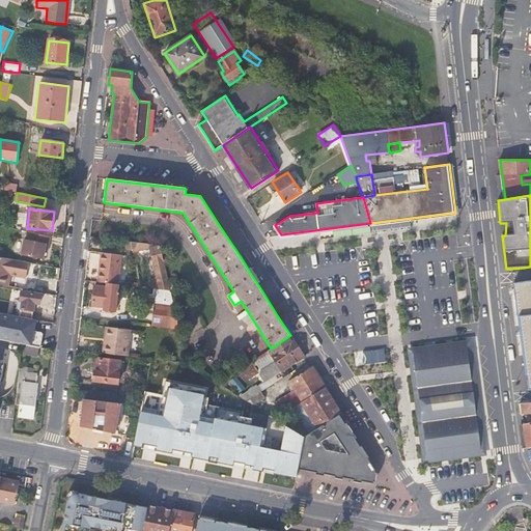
[(50,244),(51,236),(29,231),(27,241),(24,240),(22,254),(44,259),(46,244),(50,244)]
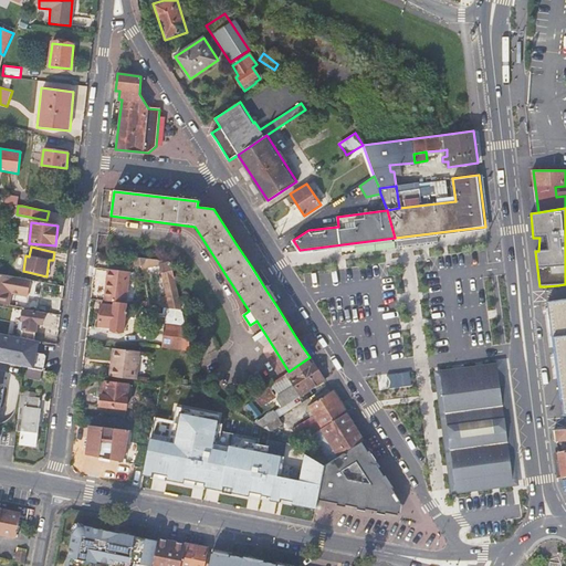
[(167,295),(178,293),(171,261),(164,263),(163,260),(134,257),(135,265),(142,264),(142,266),(160,263),(167,295)]
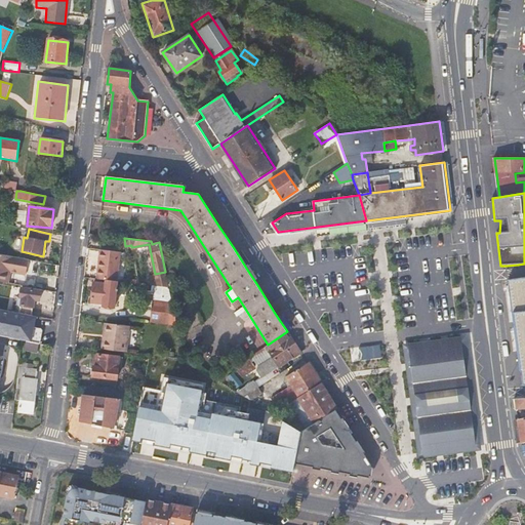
[(98,279),(106,280),(117,281),(120,251),(99,249),(98,259),(101,259),(98,279)]
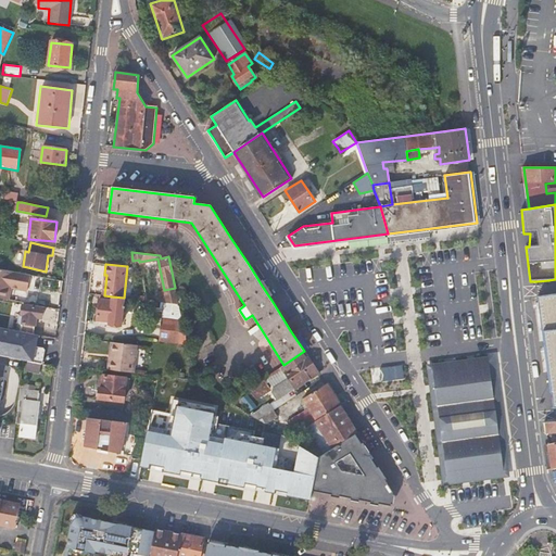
[(0,269),(0,298),(5,299),(9,283),(11,285),(11,288),(27,291),(30,276),(14,273),(0,269)]
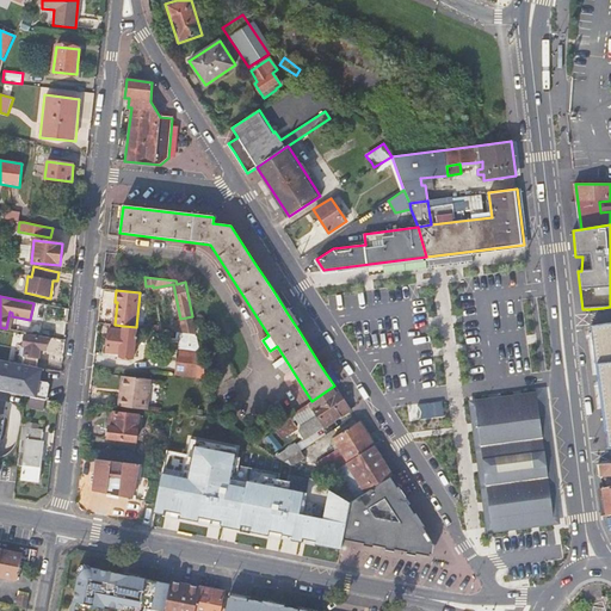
[(174,332),(196,334),(192,316),(180,319),(176,320),(174,332)]
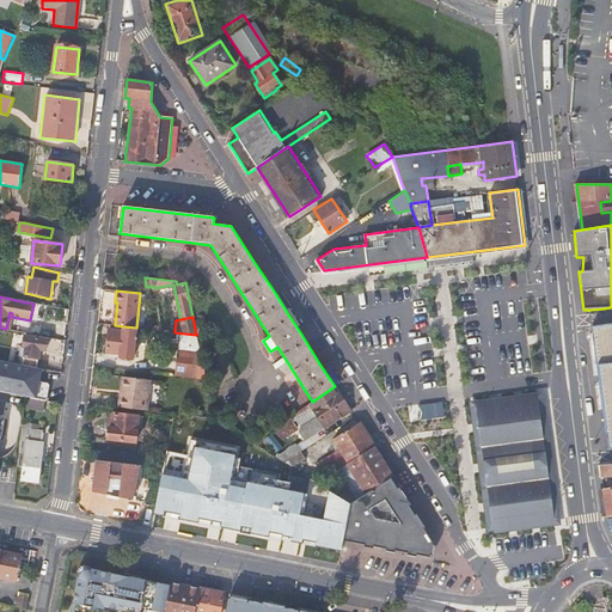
[(610,448),(611,448),(611,324),(593,326),(595,347),(598,365),(599,365),(610,448)]
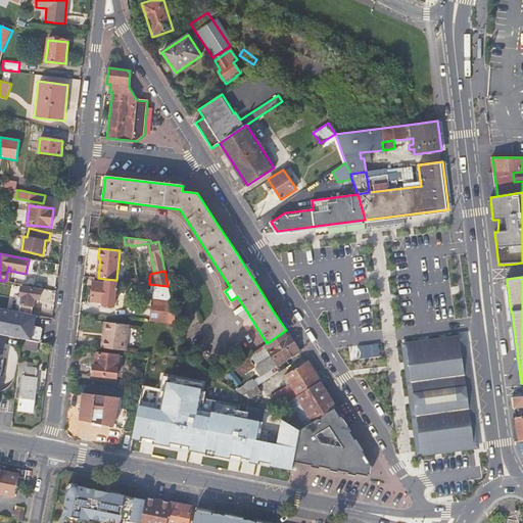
[(113,306),(116,280),(105,279),(104,283),(93,281),(91,301),(102,302),(102,305),(113,306)]
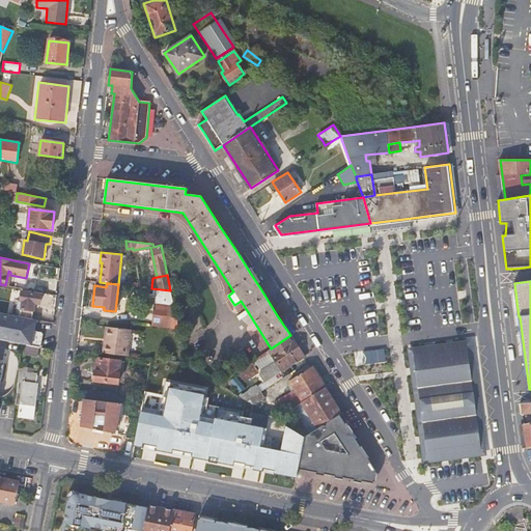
[(137,301),(155,303),(173,305),(170,290),(151,288),(138,287),(137,301)]
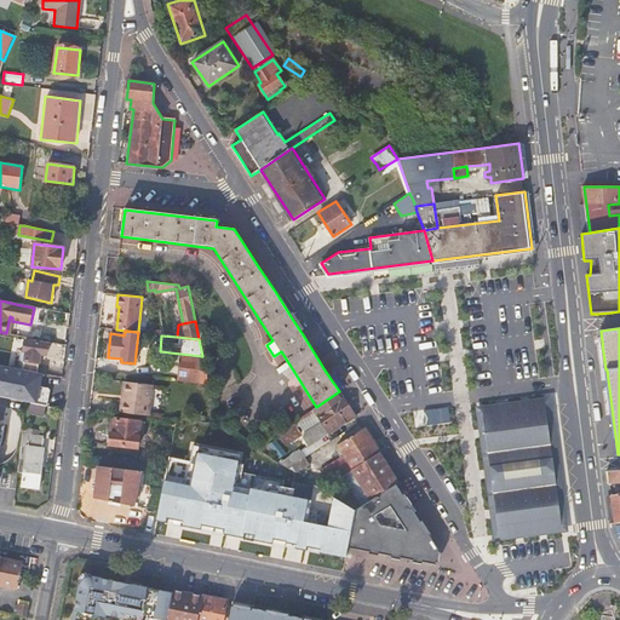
[(24,356),(22,368),(38,372),(42,352),(47,354),(50,343),(47,342),(28,338),(26,350),(24,356)]
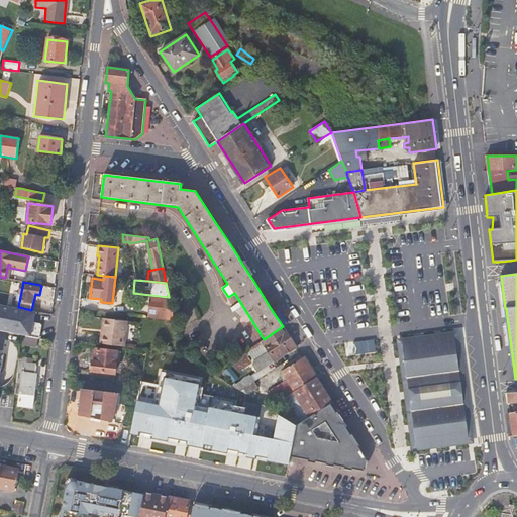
[(150,295),(148,317),(174,319),(169,297),(150,295)]
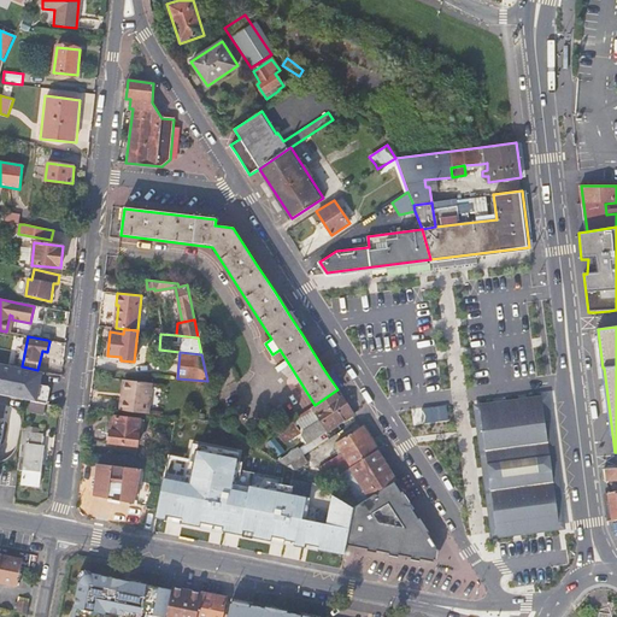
[(0,362),(0,394),(27,399),(37,401),(47,404),(48,404),(51,387),(40,385),(42,371),(37,370),(22,366),(0,362)]
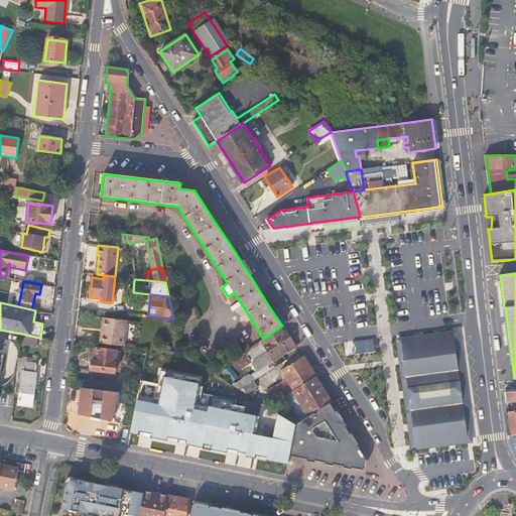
[(102,334),(101,343),(125,346),(128,320),(107,318),(105,334),(102,334)]
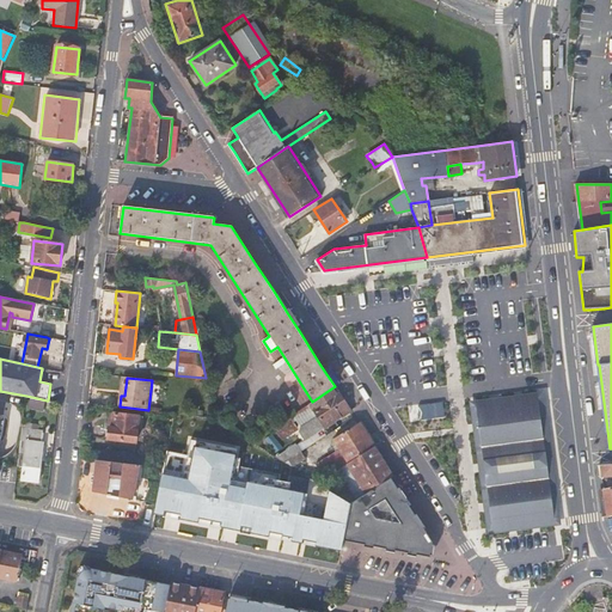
[(305,440),(352,411),(343,399),(335,386),(312,402),(274,426),(282,439),(298,429),(293,421),(313,409),(317,416),(301,426),(299,430),(305,440)]
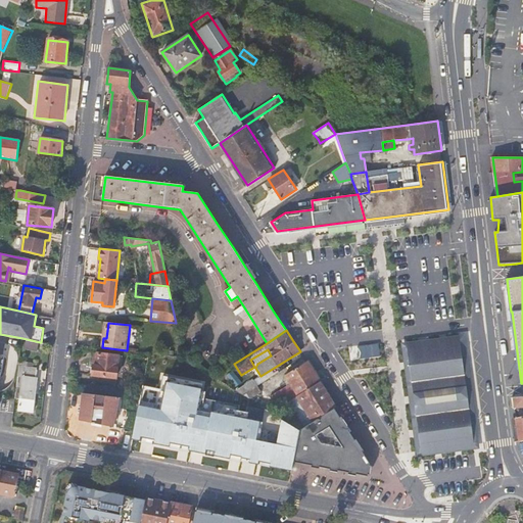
[(473,443),(460,341),(408,348),(421,449),(473,443)]
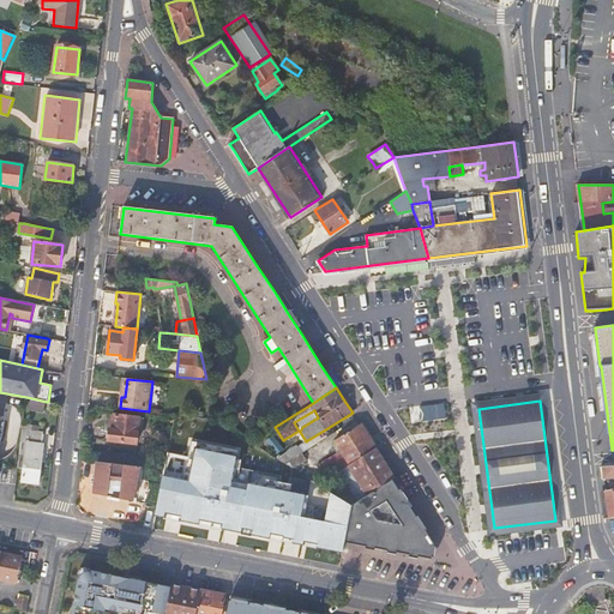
[(447,419),(446,402),(420,405),(422,421),(447,419)]
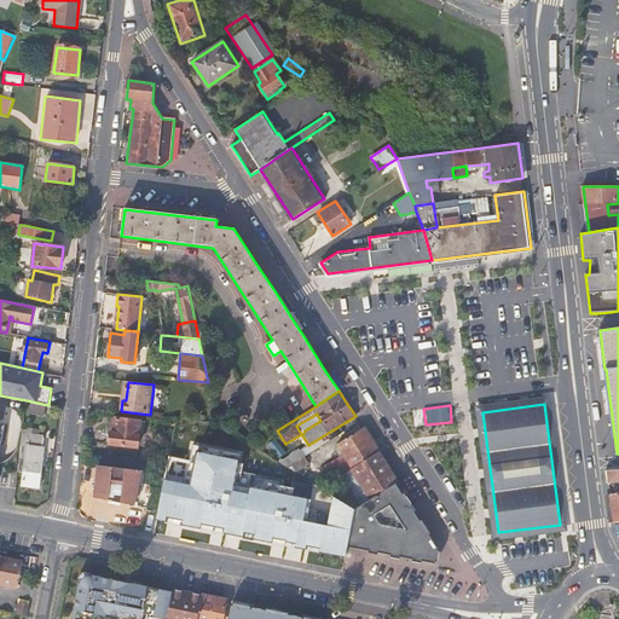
[(140,421),(113,417),(109,445),(137,447),(140,421)]
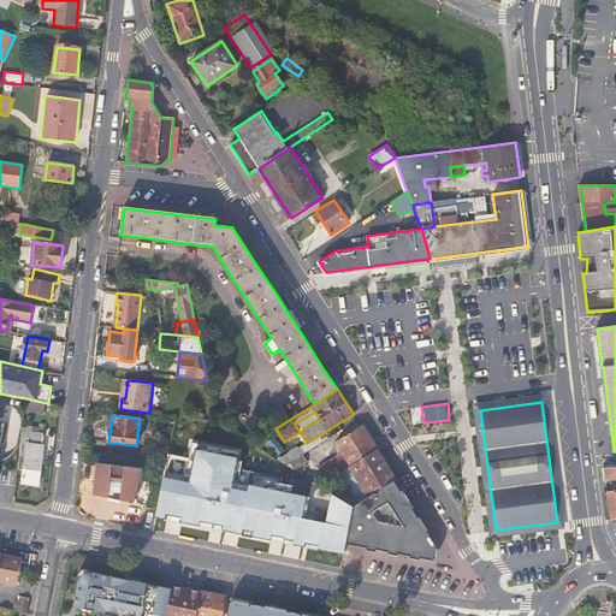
[(333,462),(339,473),(375,449),(372,443),(361,426),(336,443),(344,455),(333,462)]
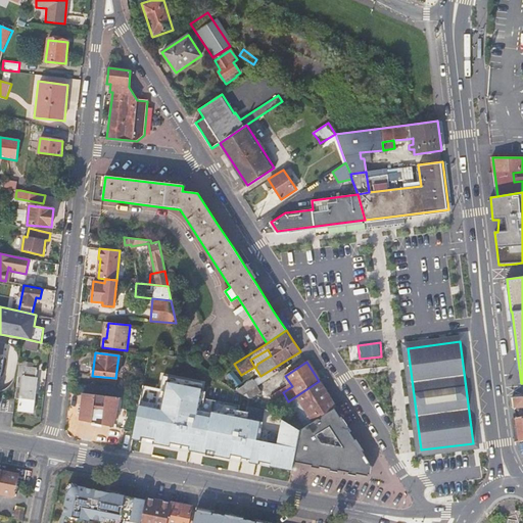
[(37,368),(19,366),(16,386),(21,386),(18,411),(34,412),(36,387),(39,387),(40,382),(37,382),(38,377),(36,376),(37,368)]
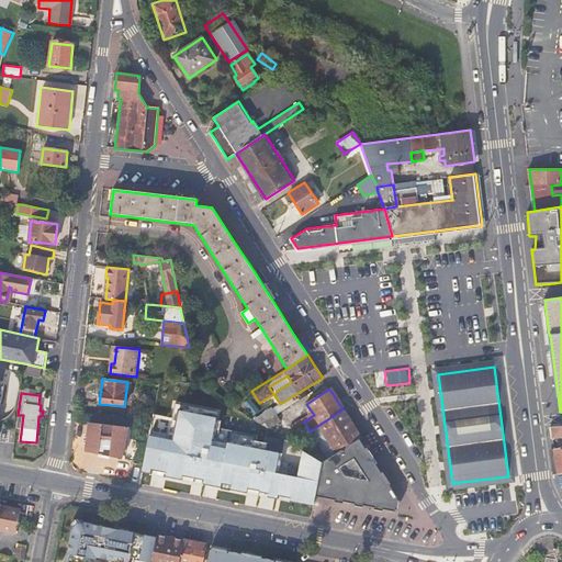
[(272,407),(254,419),(260,424),(276,414),(272,407)]
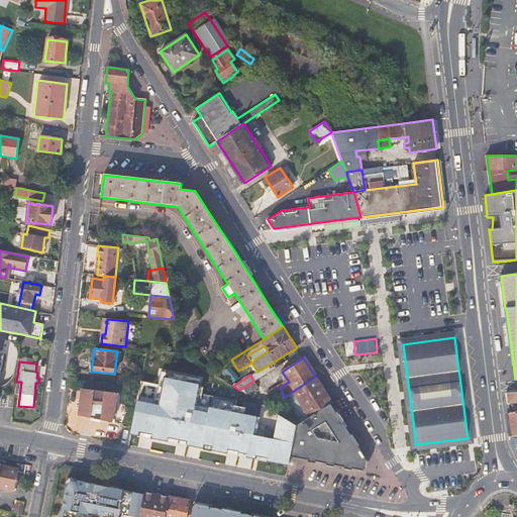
[(294,410),(301,422),(330,403),(332,402),(321,386),(315,377),(285,397),(283,398),(292,412),(294,410)]
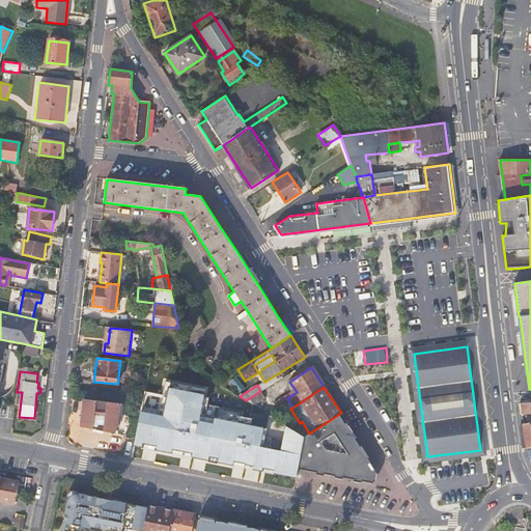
[(296,479),(298,469),(300,455),(304,437),(284,425),(280,449),(262,446),(266,427),(202,415),(205,394),(169,388),(164,416),(141,412),(135,448),(143,449),(141,459),(156,463),(157,454),(180,459),(179,467),(204,471),(205,464),(232,469),(231,477),(263,483),(266,474),(296,479)]
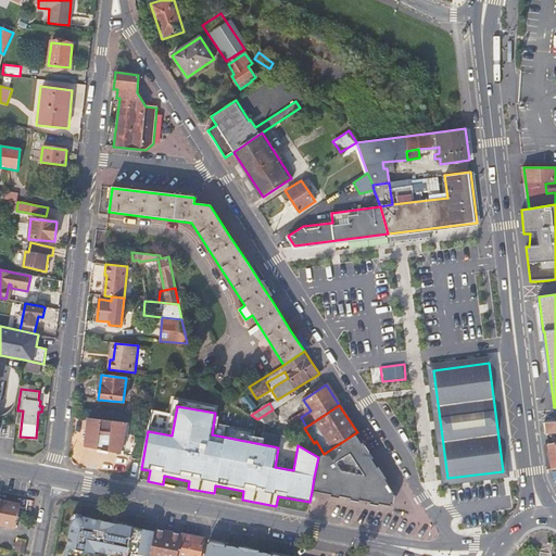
[(279,419),(273,409),(257,419),(269,427),(279,419)]
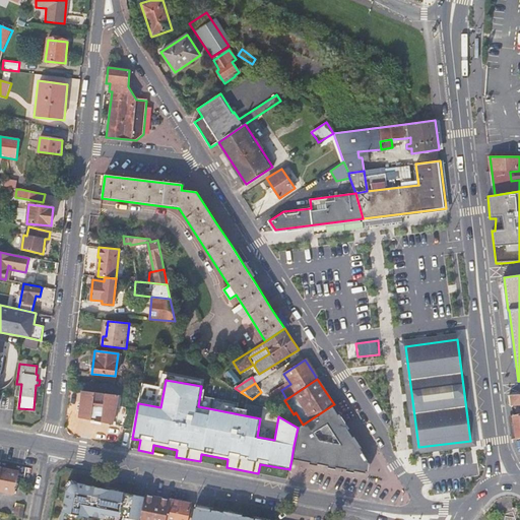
[(119,395),(82,390),(79,417),(113,424),(119,395)]
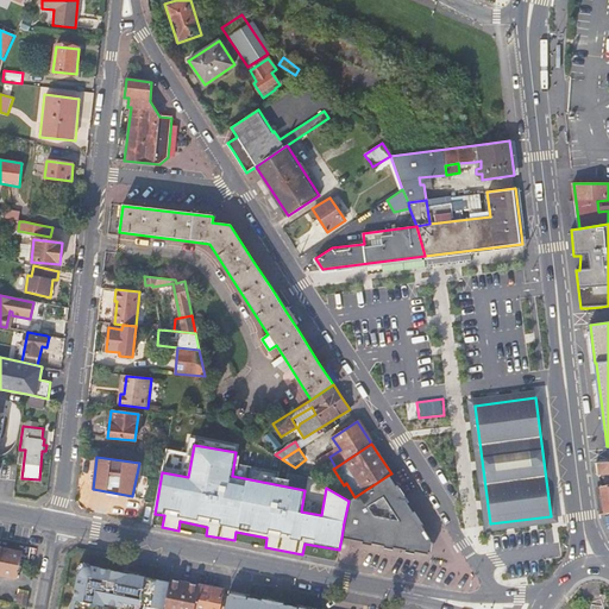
[(608,462),(598,463),(600,475),(608,473),(608,462)]
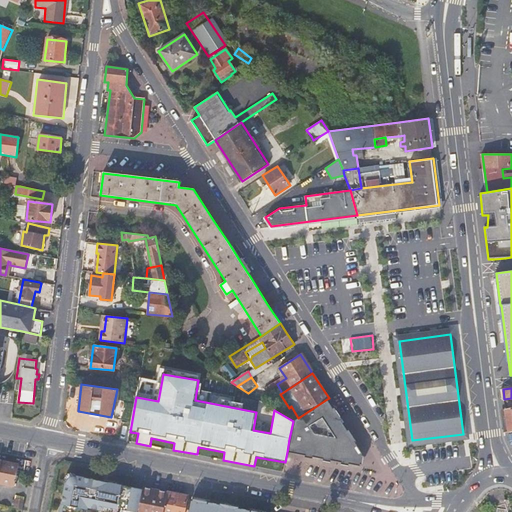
[(333,408),(327,399),(298,418),(293,421),(289,439),(287,452),(303,455),(303,457),(312,459),(312,457),(323,459),(322,461),(330,463),(331,460),(341,463),(340,464),(348,466),(348,464),(360,466),(362,453),(354,442),(356,440),(349,429),(347,430),(344,425),(341,420),(342,419),(336,409),(334,407),(333,408)]
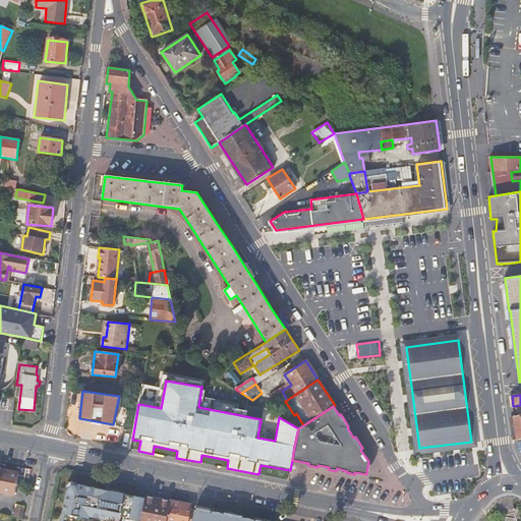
[(0,491),(15,495),(19,473),(0,469),(0,491)]
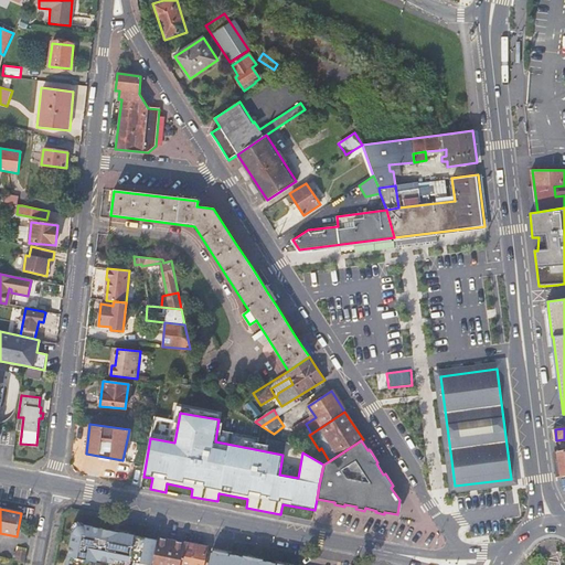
[(131,564),(132,561),(152,564),(152,563),(158,540),(76,524),(75,525),(66,564),(84,564),(85,564),(92,564),(95,564),(97,560),(126,564),(131,564)]
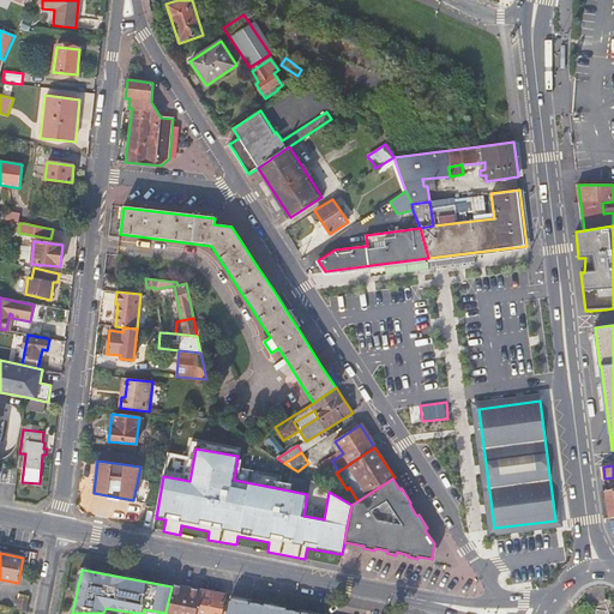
[(196,613),(200,590),(172,584),(172,587),(166,612),(179,613),(196,613)]
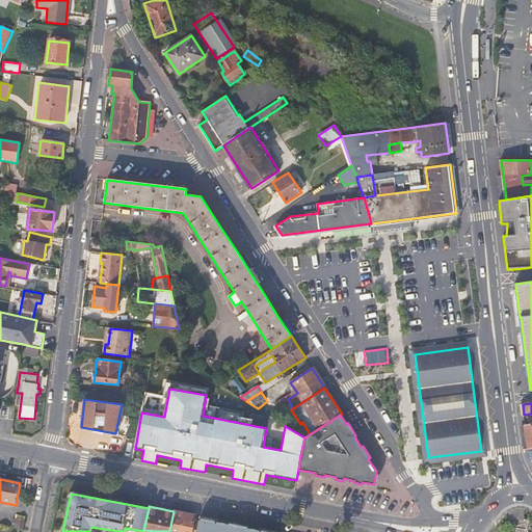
[(191,531),(195,515),(174,511),(169,531),(191,531)]
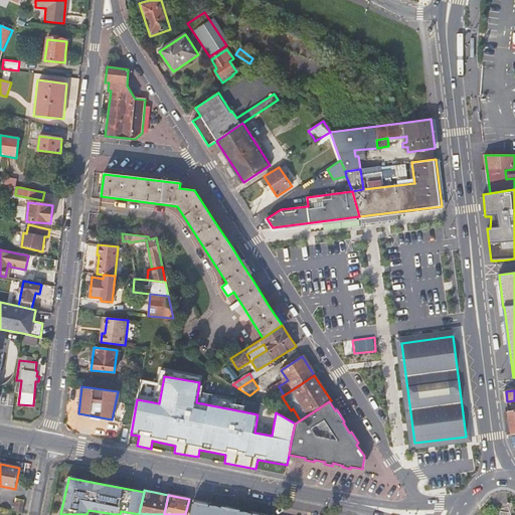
[(17,501),(15,510),(23,512),(25,502),(17,501)]
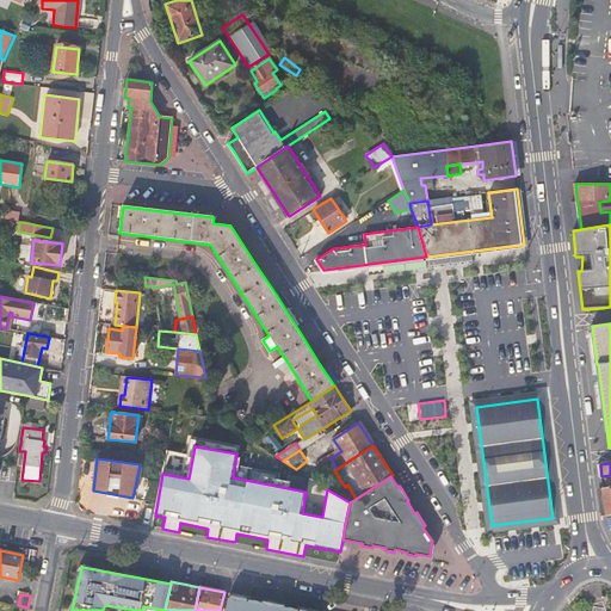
[(303,610),(228,597),(224,610),(303,610)]
